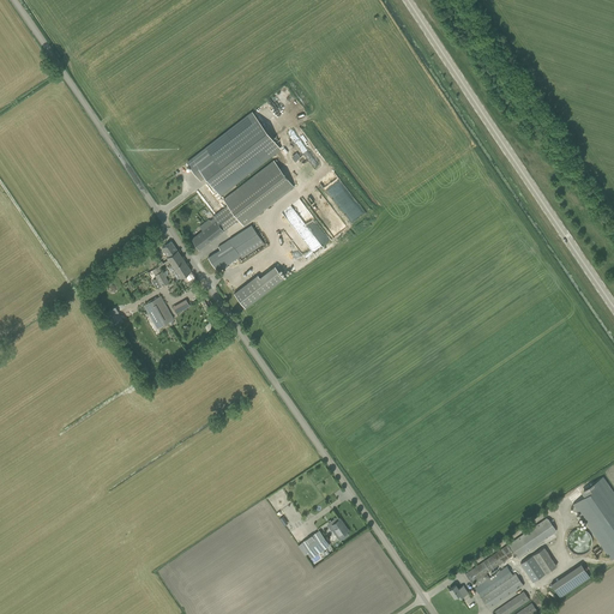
[(205,176),(220,194),(280,148),(253,113),(187,163),(200,180),(205,176)]
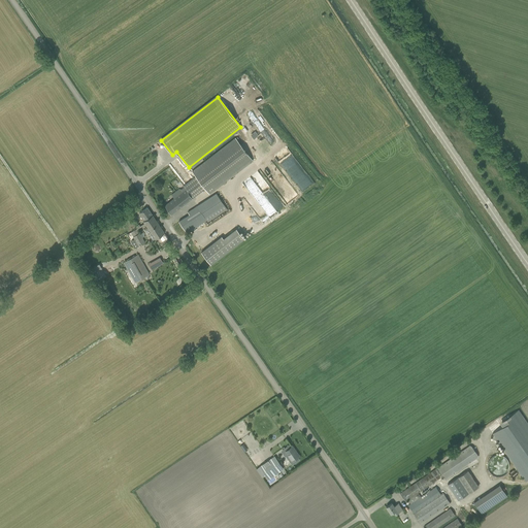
[(277,142),(277,133),(251,133),(251,138),(257,138),(257,142),(277,142)]
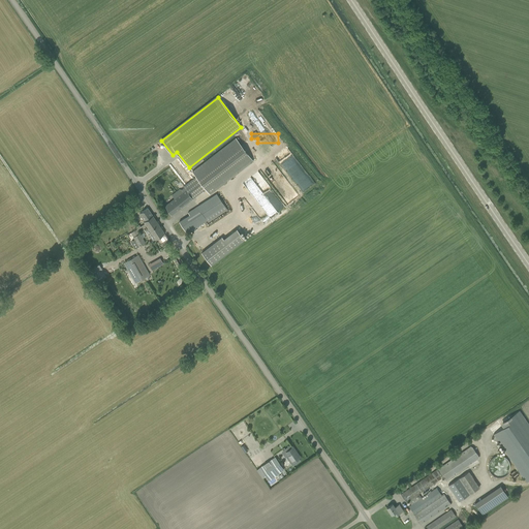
[(206,189),(210,195),(253,161),(236,138),(192,172),(196,178),(185,187),(184,186),(172,196),(174,199),(169,203),(165,206),(172,215),(176,212),(206,189)]
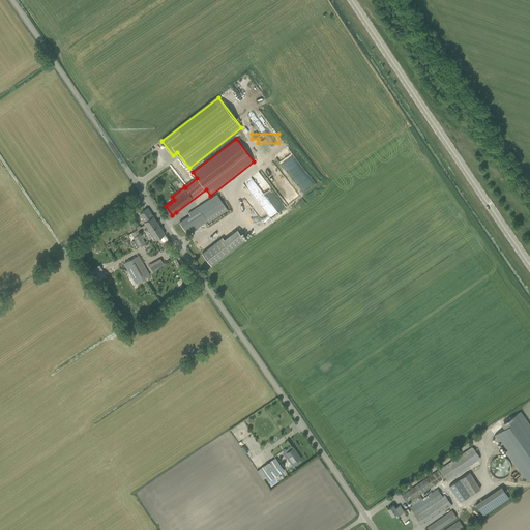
[(227,208),(216,195),(188,213),(189,215),(179,223),(187,234),(227,208)]
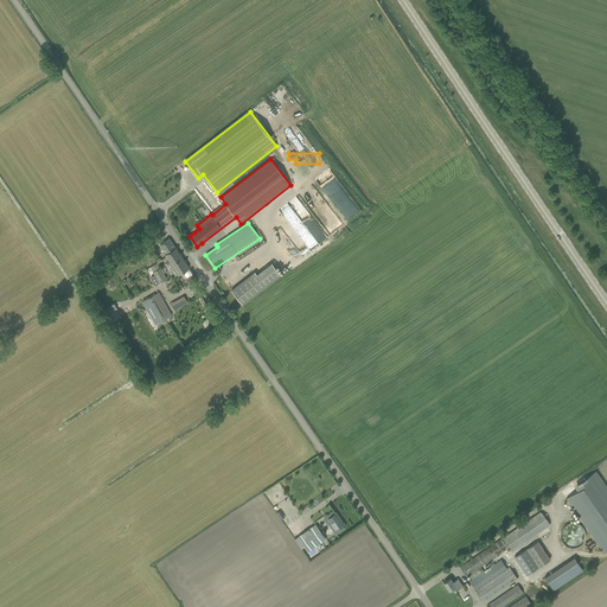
[(170,238),(160,246),(166,254),(165,255),(178,275),(189,268),(170,238)]
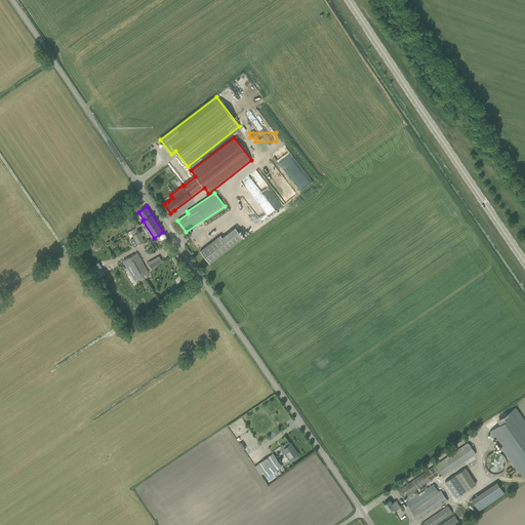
[(255,218),(248,223),(250,227),(257,223),(255,218)]
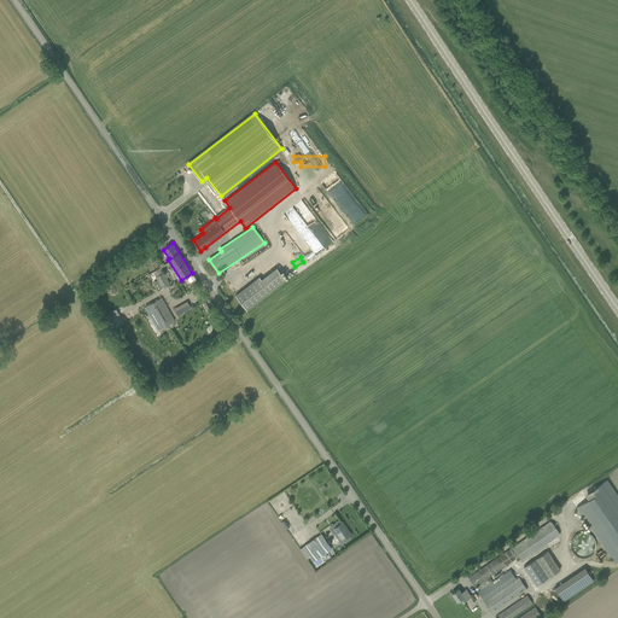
[(169,284),(161,268),(153,272),(158,280),(153,283),(158,291),(163,289),(163,287),(169,284)]
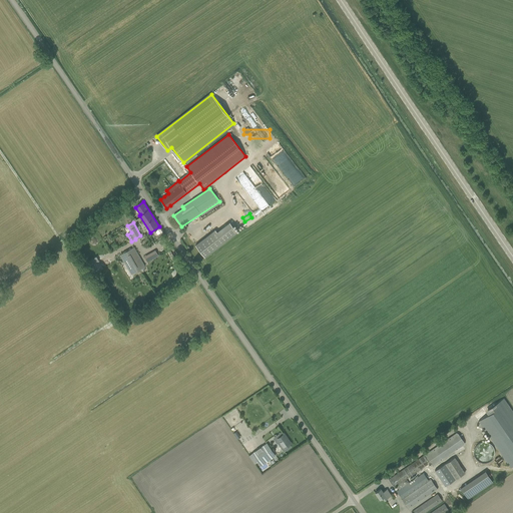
[(214,231),(213,229),(192,244),(201,258),(235,233),(227,222),(214,231)]
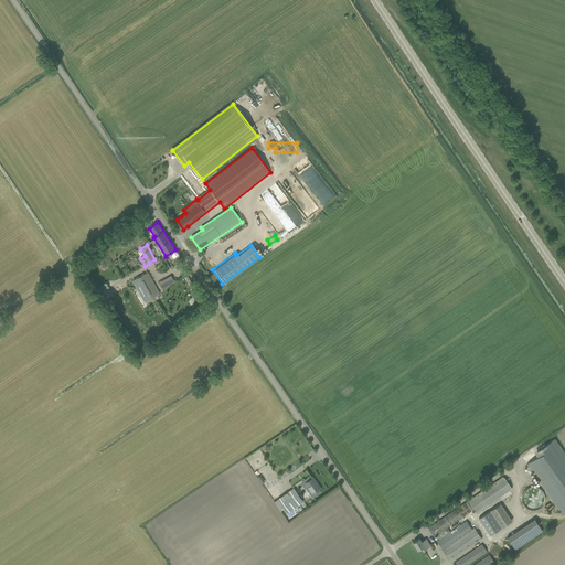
[(148,273),(132,280),(145,302),(156,296),(159,295),(160,294),(148,273)]
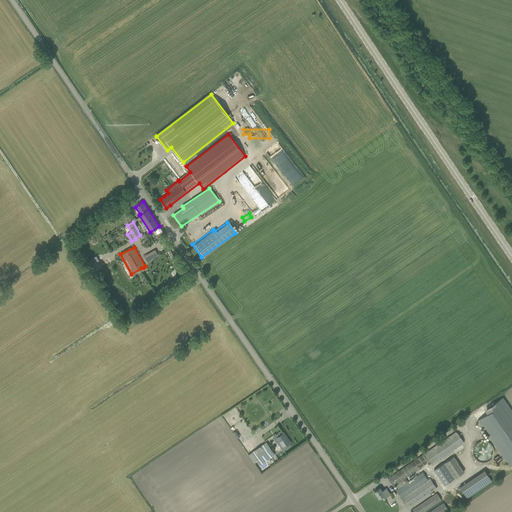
[(142,256),(146,262),(158,256),(154,249),(142,256)]
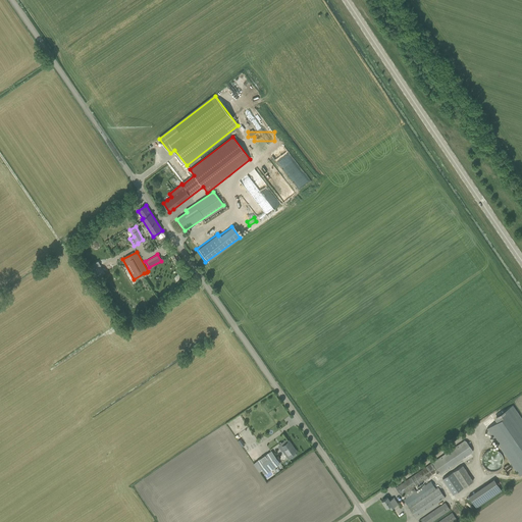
[(521,473),(521,419),(512,405),(497,416),(499,420),(487,428),(520,476),(521,473)]
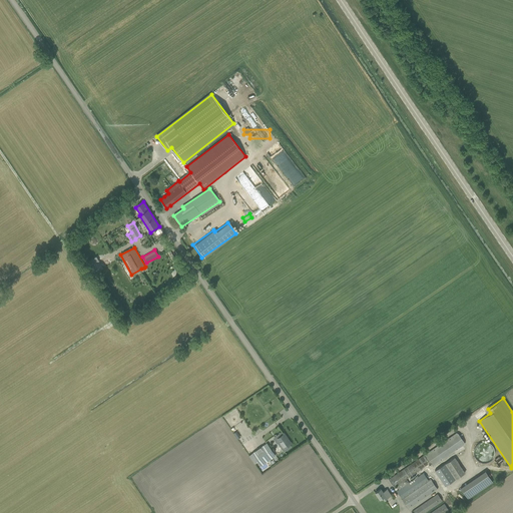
[(278,438),(275,440),(277,444),(278,443),(284,452),(291,447),(290,445),(291,444),(288,440),(289,440),(284,434),(282,432),(276,436),(278,438)]
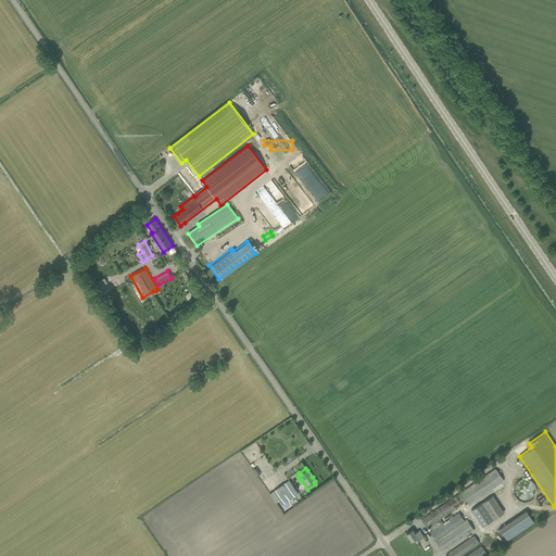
[(430,532),(436,540),(434,540),(443,552),(475,530),(467,518),(464,520),(458,513),(443,523),(440,519),(466,501),(469,505),(504,481),(495,469),(460,492),(421,519),(427,528),(429,527),(432,531),(430,532)]
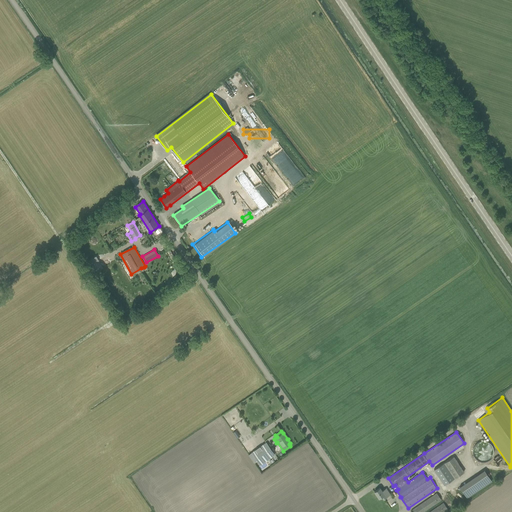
[(492,443),(478,442),(477,445),(475,445),(474,457),(491,458),(492,443)]
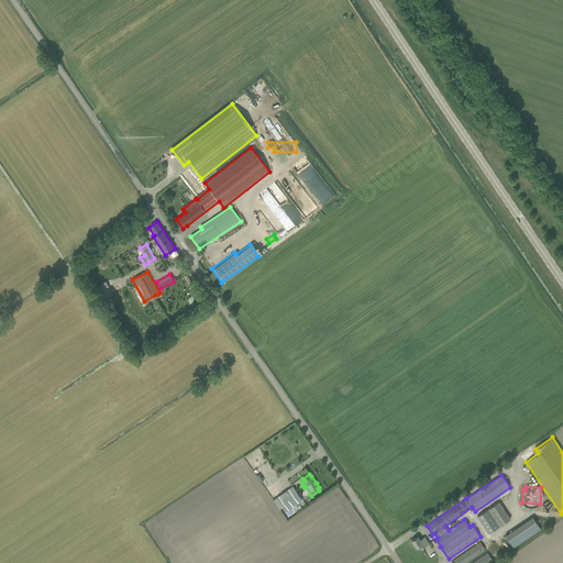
[(282,495),(274,500),(280,509),(284,507),(287,511),(302,500),(293,487),(282,495)]
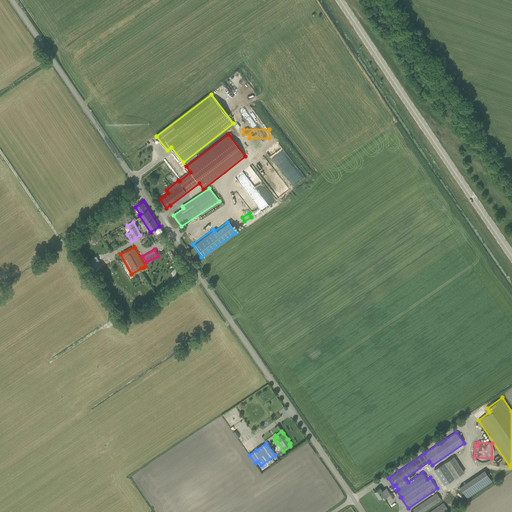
[(464,472),(453,456),(434,469),(444,485),(464,472)]
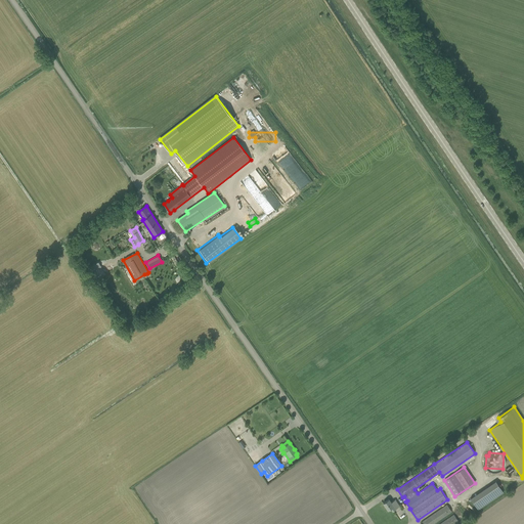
[(470,497),(478,510),(504,492),(495,481),(470,497)]
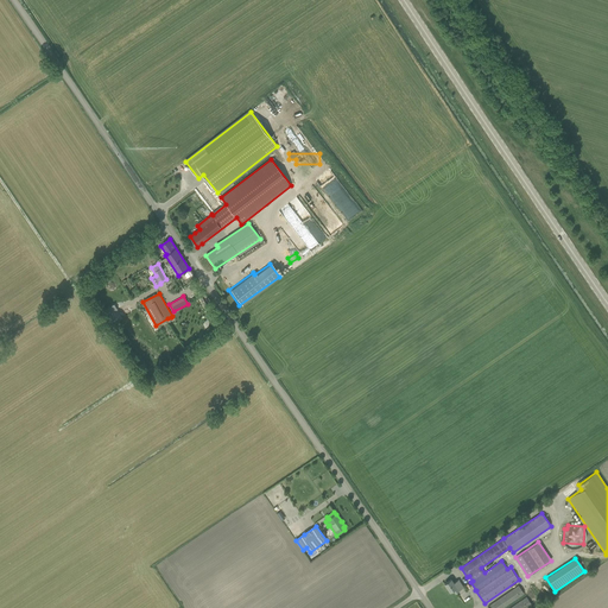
[(455,591),(461,589),(463,587),(458,580),(454,583),(451,580),(444,583),(450,591),(454,589),(455,591)]
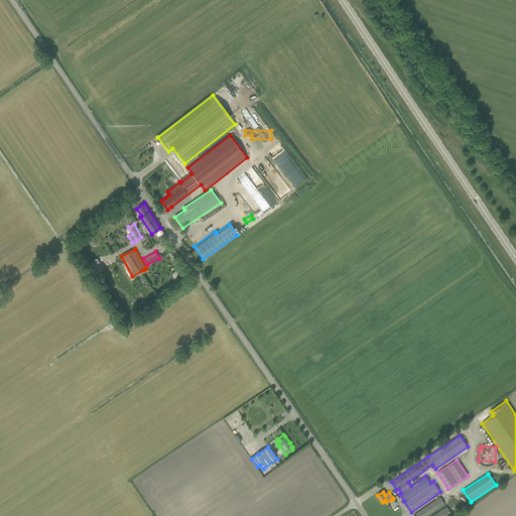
[(415,515),(425,515),(444,503),(440,497),(418,512),(414,514),(415,515)]
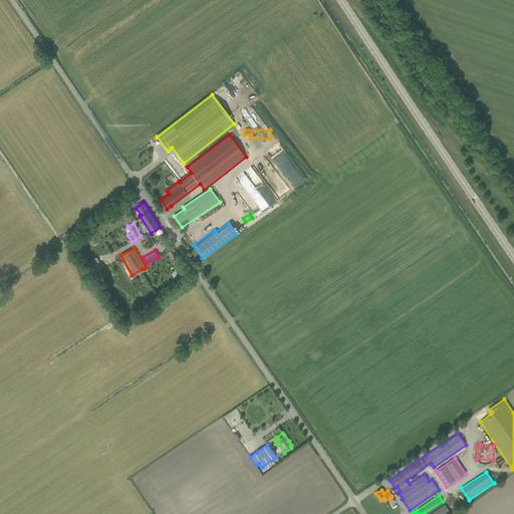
[(445,505),(431,513),(446,513),(450,511),(445,505)]
